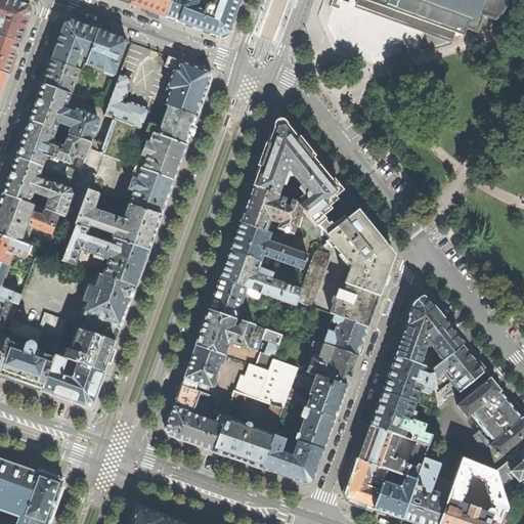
[(28,5),(12,0),(0,0),(0,35),(19,42),(26,26),(31,12),(28,5)]
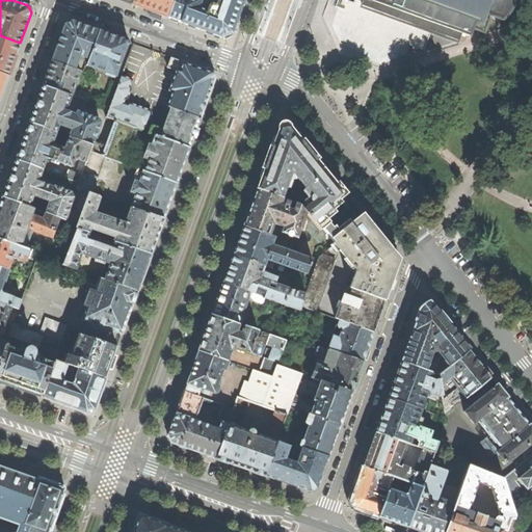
[(149,10),(168,18),(175,0),(133,0),(132,4),(149,10)]
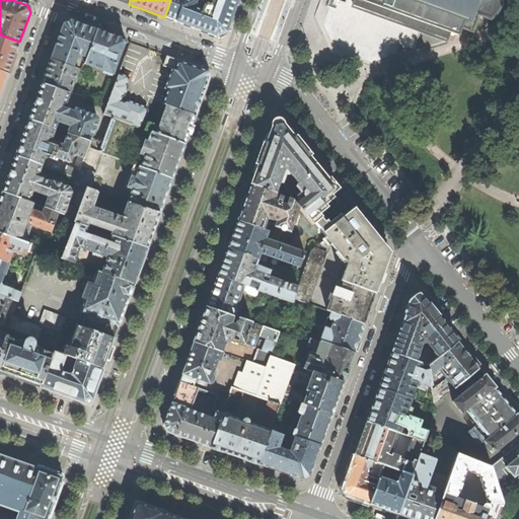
[(217,36),(226,31),(230,20),(237,0),(213,0),(212,5),(207,4),(205,5),(203,11),(193,7),(195,4),(192,3),(193,0),(170,0),(164,17),(193,27),(217,36)]
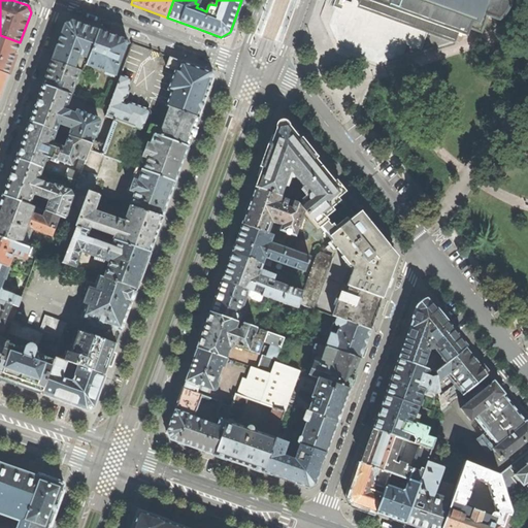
[(421,48),(427,31),(357,7),(359,0),(352,0),(351,2),(344,0),(336,23),(342,38),(376,51),(392,43),(394,39),(421,48)]
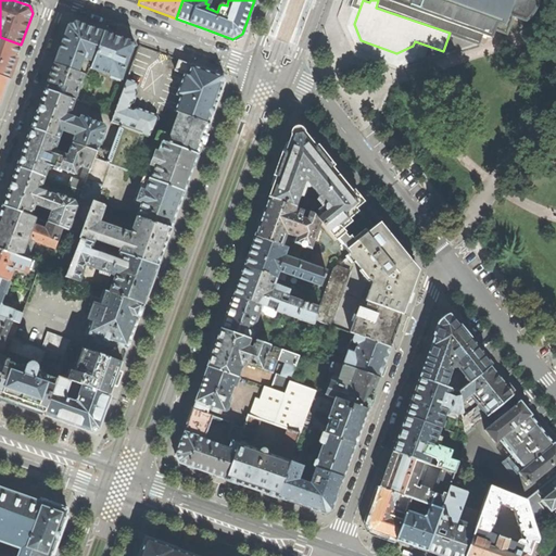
[(378,0),(376,8),(450,33),(477,42),(480,34),(490,37),(493,29),(506,34),(512,16),(523,21),(530,14),(535,5),(535,0),(378,0)]
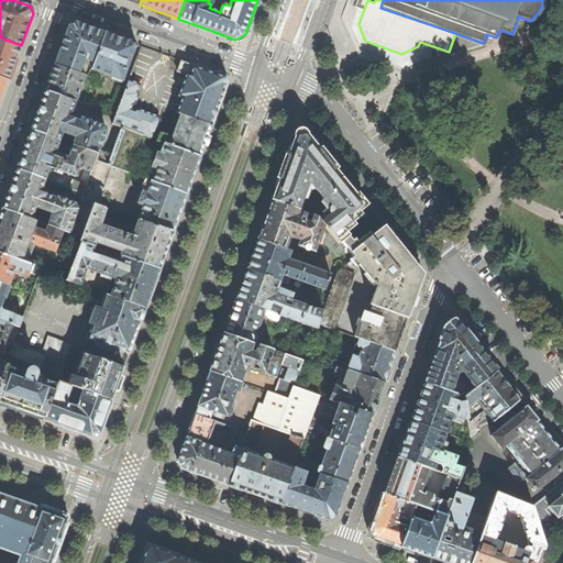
[(68,26),(55,64),(79,73),(84,58),(95,63),(106,33),(88,26),(77,23),(68,26)]
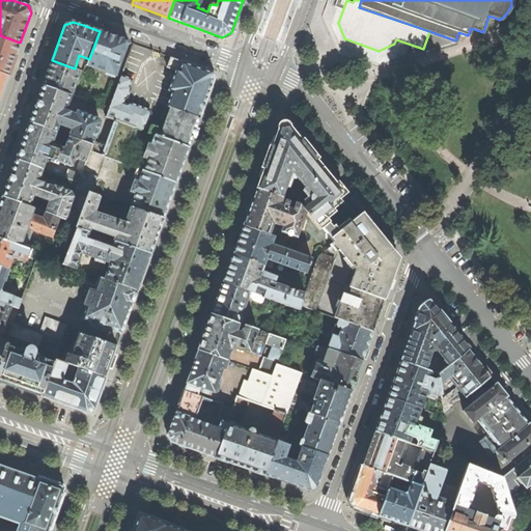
[(113,36),(100,31),(89,59),(87,65),(89,65),(106,73),(106,74),(114,78),(115,75),(116,75),(128,42),(113,36)]
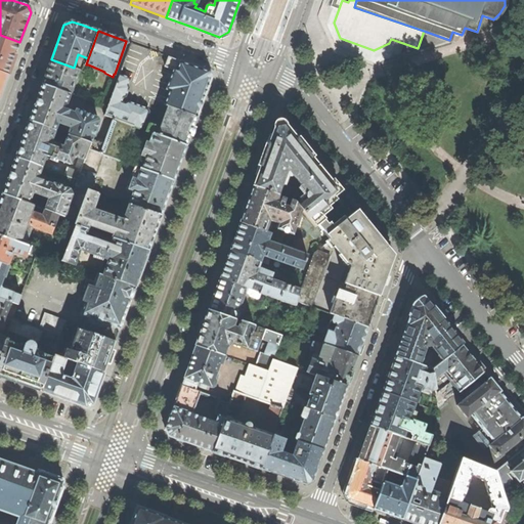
[(14,58),(19,42),(0,35),(0,71),(8,75),(14,58)]
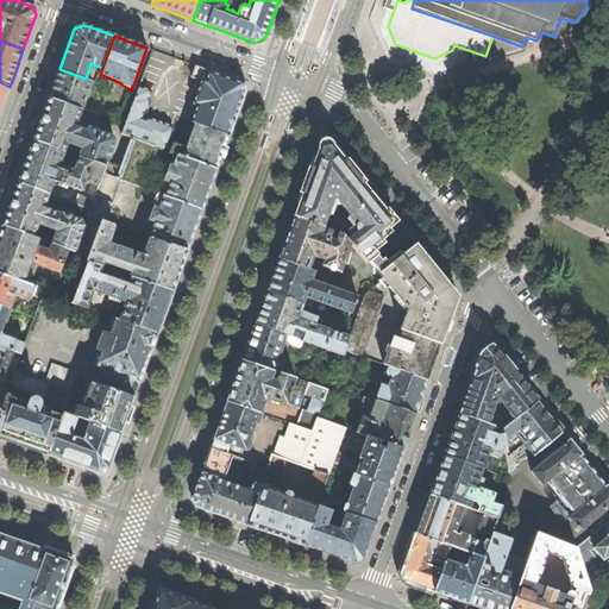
[(243,82),(196,66),(192,77),(202,81),(194,104),(199,105),(193,121),(198,124),(231,136),(239,111),(248,89),(243,82)]
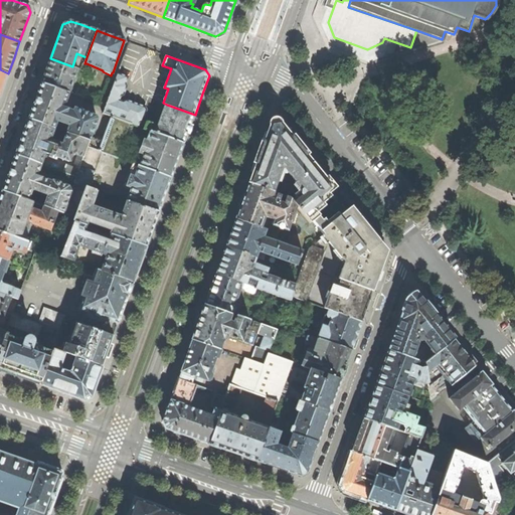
[(46,69),(41,82),(69,93),(77,68),(72,66),(50,58),(46,69)]
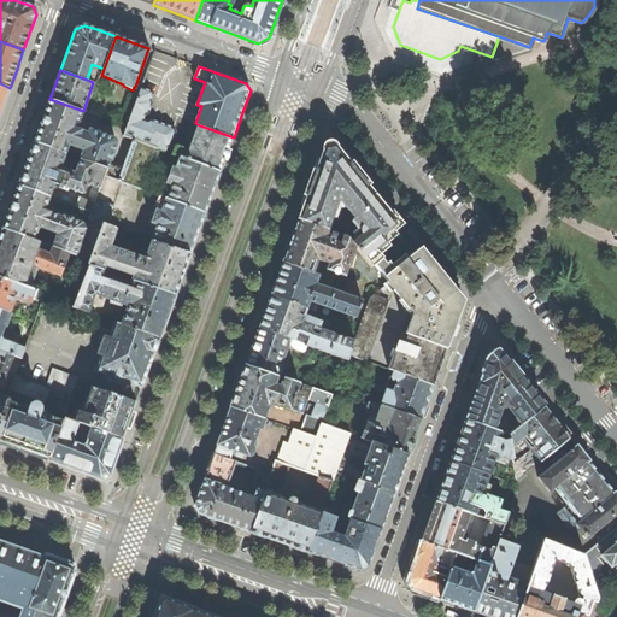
[(0,115),(10,88),(0,83),(0,115)]
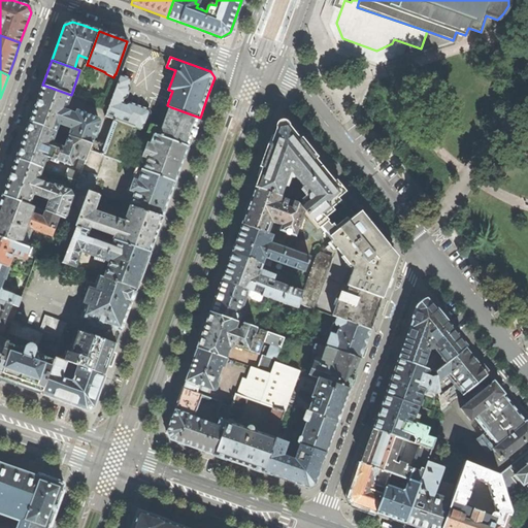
[(131,79),(121,75),(106,117),(114,120),(132,126),(141,129),(143,125),(146,124),(151,112),(150,109),(130,102),(127,103),(123,102),(124,99),(125,97),(127,97),(130,89),(129,86),(131,79)]
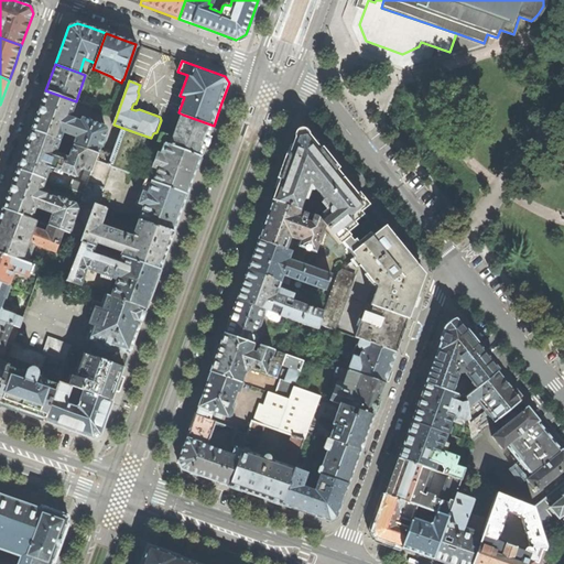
[(32,130),(98,154),(96,161),(109,165),(114,152),(105,149),(104,152),(99,151),(107,130),(105,127),(82,118),(80,121),(69,118),(76,101),(45,90),(40,108),(32,130)]
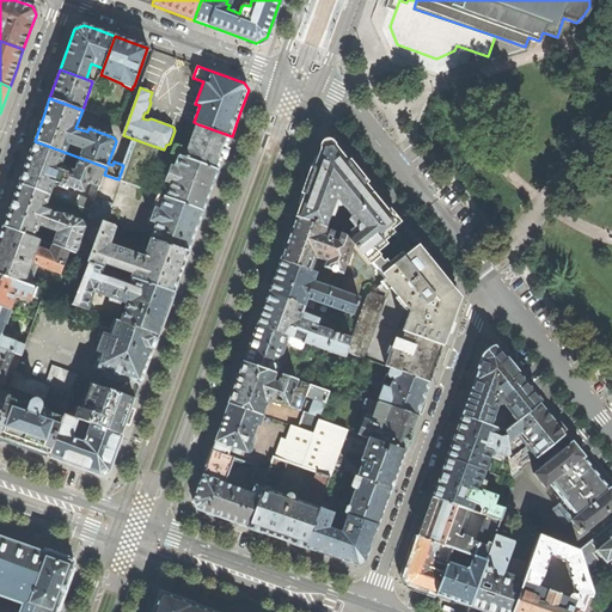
[(225,152),(232,136),(199,124),(194,138),(197,138),(194,148),(188,148),(176,144),(172,153),(173,153),(219,170),(225,152)]
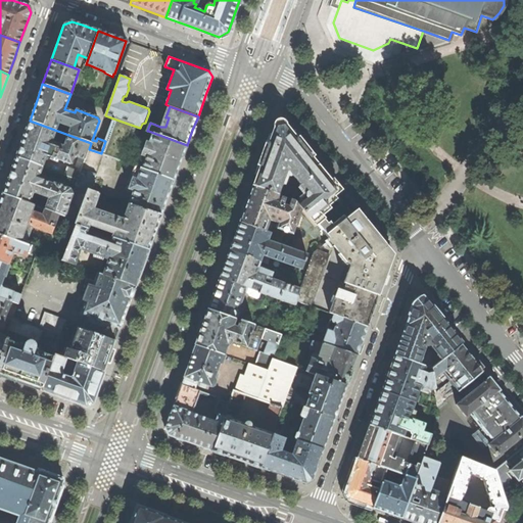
[(127,135),(131,125),(113,119),(105,141),(101,153),(103,154),(117,159),(122,148),(120,148),(125,134),(127,135)]
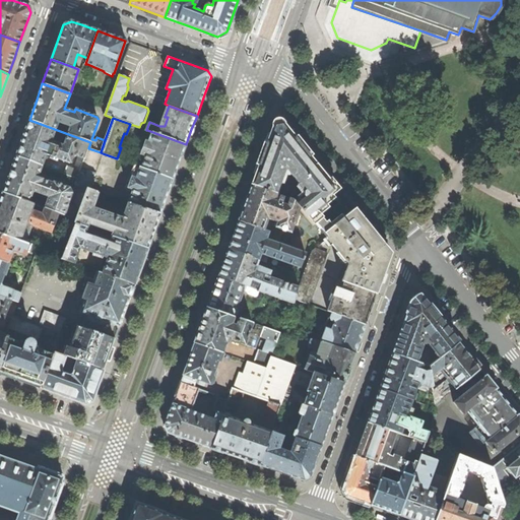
[(22,137),(15,156),(42,166),(46,153),(70,163),(72,154),(84,157),(88,148),(90,142),(29,120),(22,137)]
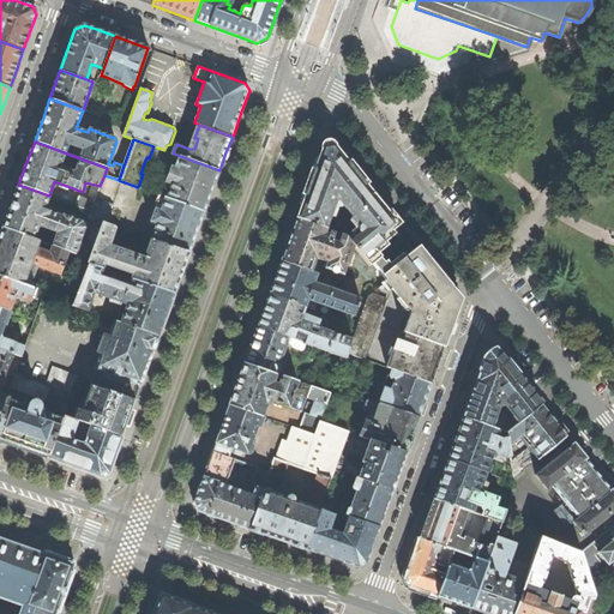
[(305,194),(296,218),(325,228),(331,211),(336,212),(338,204),(335,203),(333,199),(339,197),(341,202),(349,212),(372,193),(365,184),(366,184),(349,163),(348,163),(331,143),(323,145),(314,168),(313,168),(309,180),(305,194)]
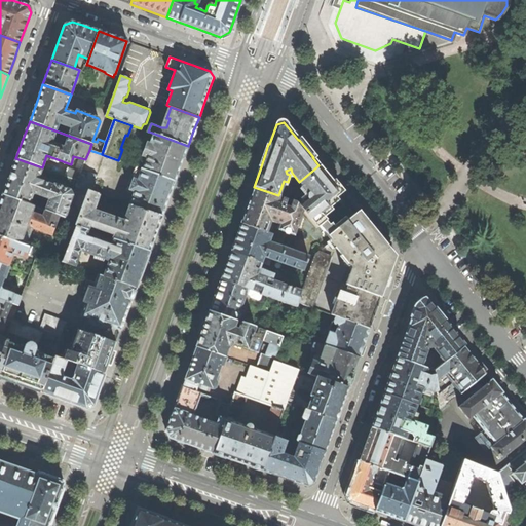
[(182,162),(188,146),(149,132),(145,144),(147,145),(143,155),(148,156),(143,170),(175,181),(182,162)]
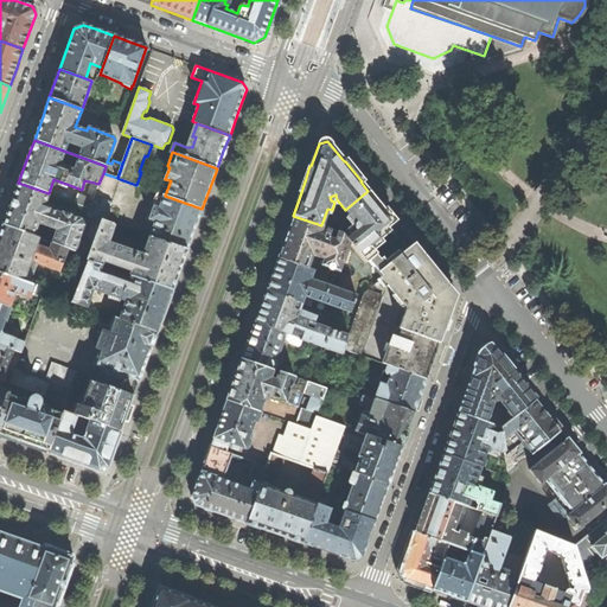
[(98,184),(94,199),(90,209),(88,215),(102,219),(107,222),(112,208),(109,206),(120,179),(117,178),(103,173),(98,184)]
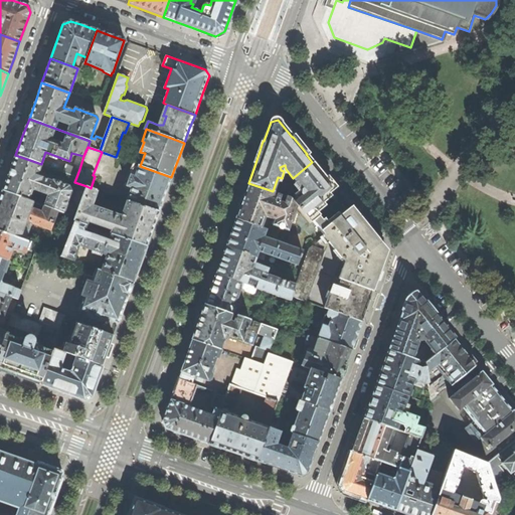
[(53,180),(52,181),(37,176),(41,164),(15,155),(10,171),(2,190),(32,201),(43,205),(57,210),(75,217),(87,186),(74,182),(71,191),(68,186),(53,180)]
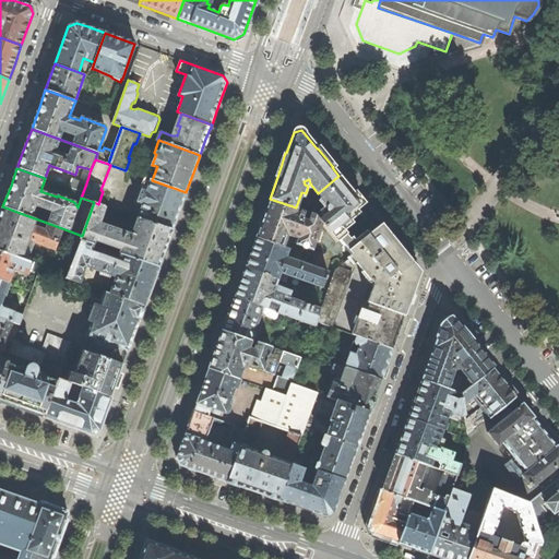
[(349,190),(339,176),(318,193),(321,198),(320,199),(326,206),(322,206),(322,209),(324,211),(320,213),(322,214),(317,217),(321,223),(336,240),(340,238),(346,234),(342,228),(352,222),(349,218),(358,212),(355,209),(361,203),(349,190)]
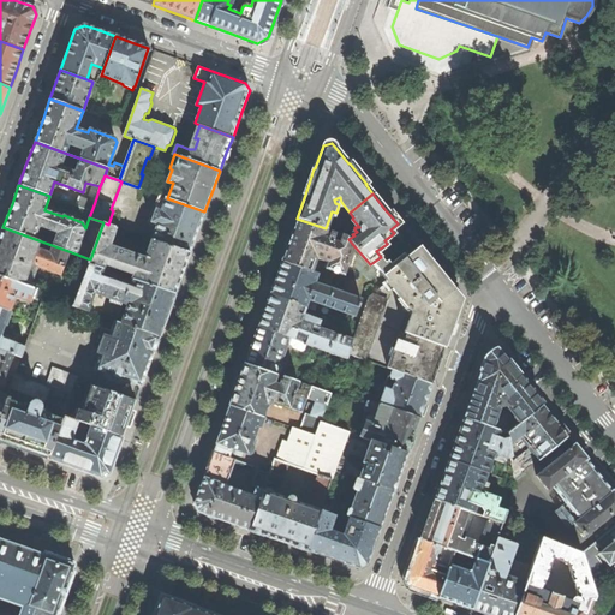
[(197,233),(204,212),(167,198),(159,195),(154,209),(156,209),(151,221),(157,224),(151,239),(153,240),(190,254),(197,233)]
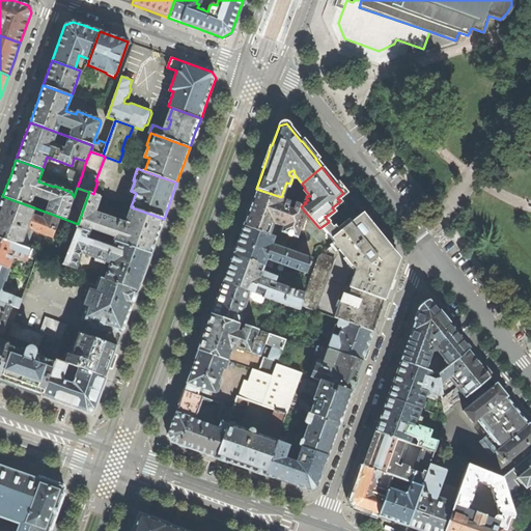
[(65,177),(79,183),(82,174),(68,169),(65,177)]
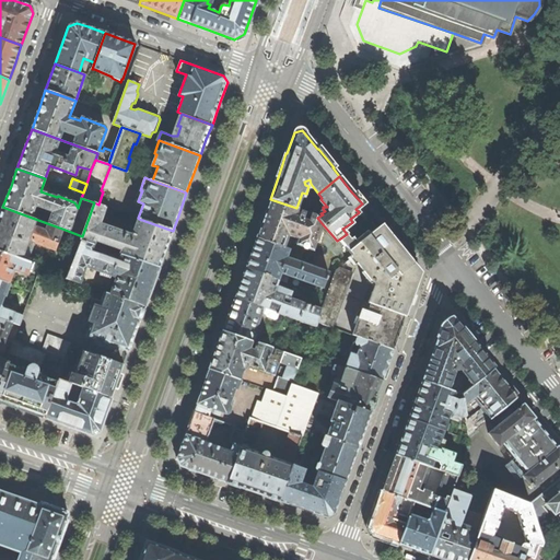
[(263,219),(256,237),(283,247),(288,234),(299,237),(296,244),(312,249),(312,248),(322,223),(317,218),(314,213),(311,212),(308,221),(298,217),(301,209),(296,208),(270,199),(263,219)]
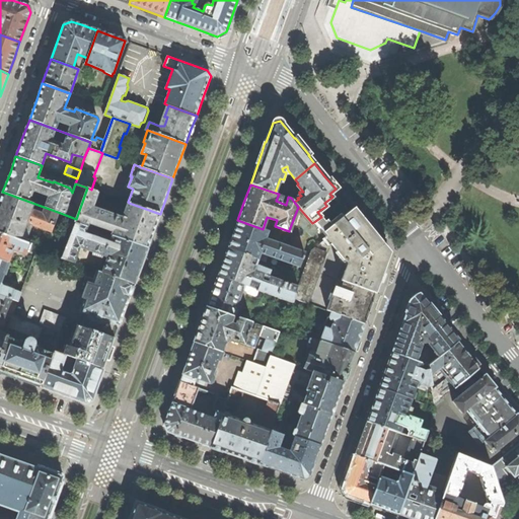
[(153,231),(160,214),(129,203),(123,219),(92,208),(97,192),(91,190),(87,188),(76,219),(74,222),(87,227),(89,220),(91,223),(110,230),(115,228),(113,235),(147,247),(153,231)]
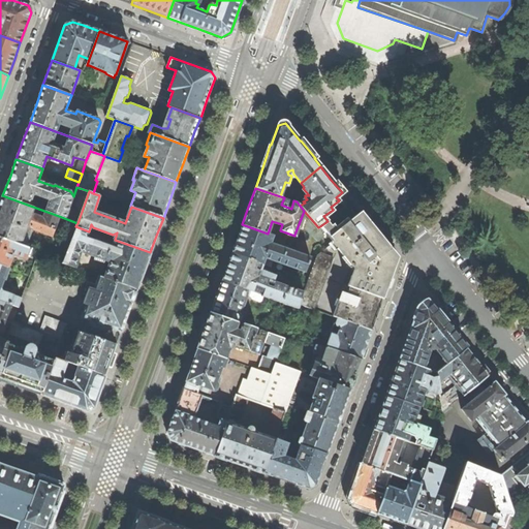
[(0,203),(0,237),(20,245),(26,228),(30,226),(32,228),(52,237),(59,216),(44,211),(42,218),(31,214),(33,207),(2,195),(0,203)]
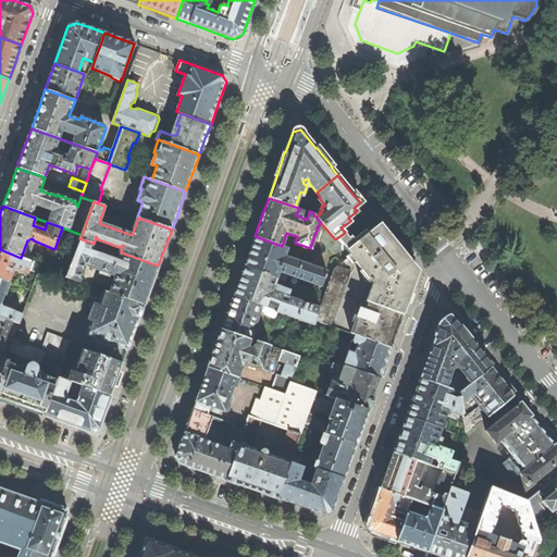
[(394,245),(378,224),(367,232),(364,229),(353,238),(350,235),(348,237),(345,233),(338,237),(350,252),(346,256),(348,257),(344,260),(345,262),(349,259),(351,262),(355,260),(366,274),(363,276),(368,281),(369,281),(373,285),(371,289),(369,289),(366,300),(399,312),(408,292),(416,271),(394,245)]
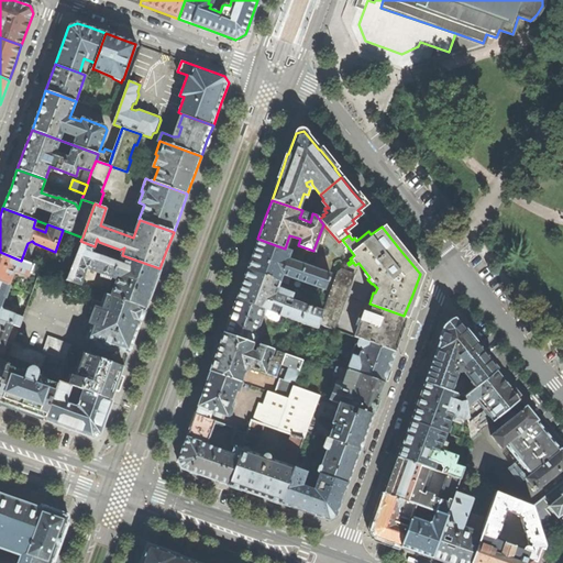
[(252,253),(246,268),(279,280),(282,273),(326,289),(330,273),(288,257),(290,251),(285,249),(257,239),(252,253)]
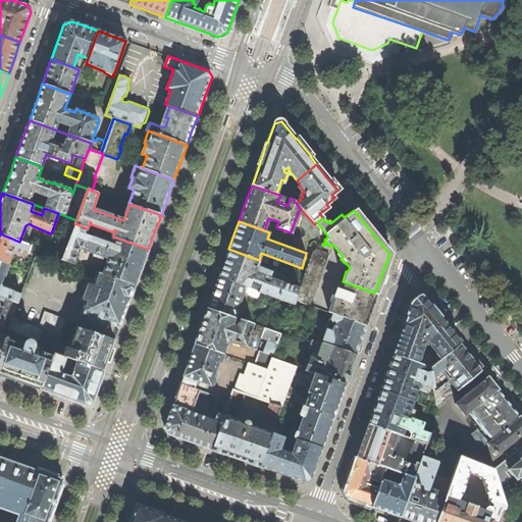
[(90,237),(85,235),(88,228),(74,223),(61,259),(73,264),(80,248),(109,258),(103,273),(135,285),(142,267),(148,249),(113,237),(93,229),(90,237)]
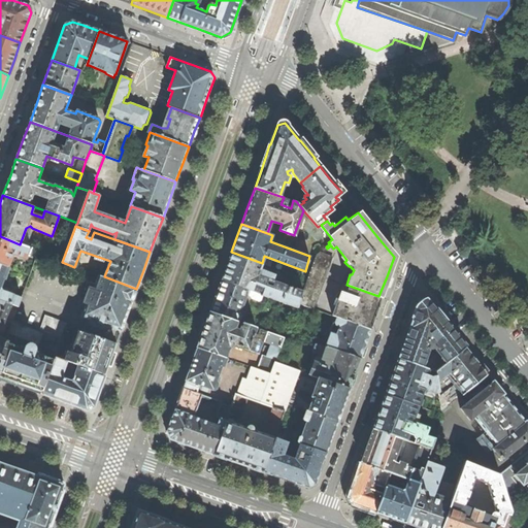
[(0,263),(7,267),(12,253),(25,258),(28,257),(31,249),(20,244),(0,236),(0,263)]
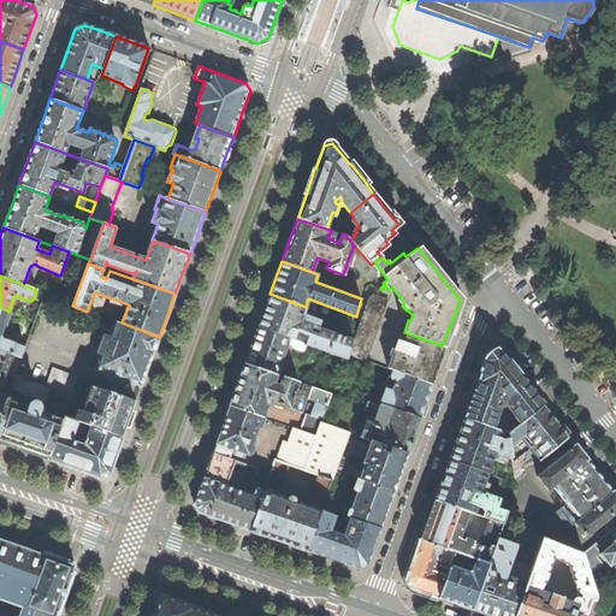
[(264,311),(259,326),(294,339),(297,331),(308,335),(304,343),(345,356),(351,338),(317,326),(320,319),(303,314),(306,307),(270,294),(264,311)]
